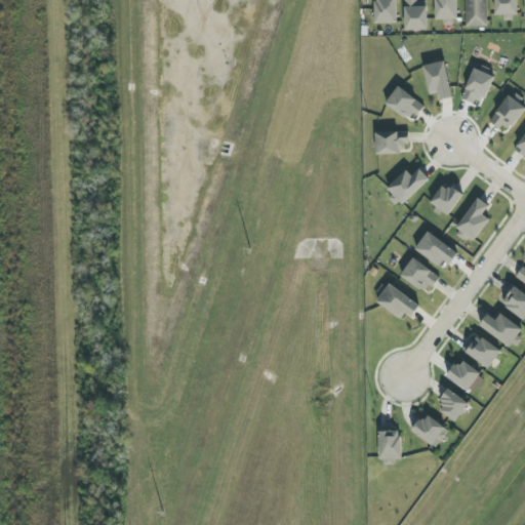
[(374,0),(375,24),(397,24),(396,0),(374,0)]
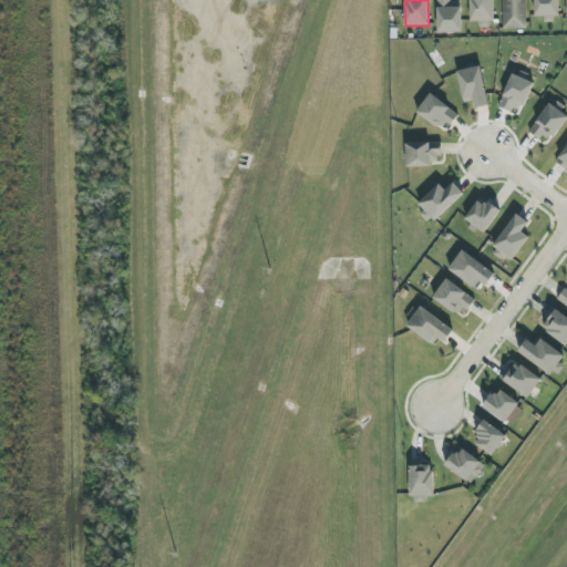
[(436,0),(437,32),(460,32),(457,0),(436,0)]
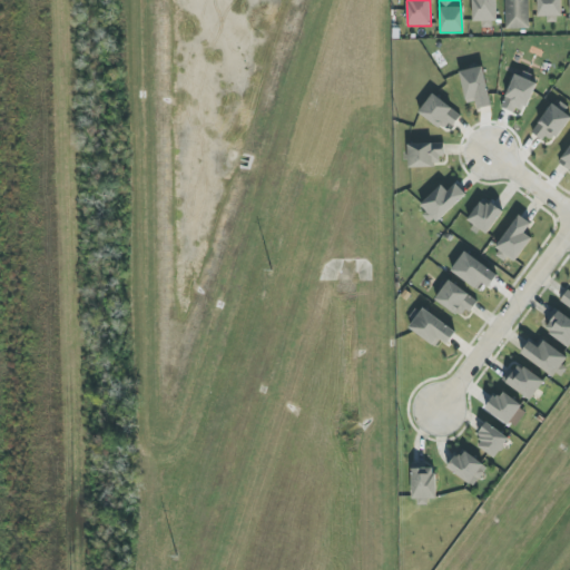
[(472,0),(473,21),(497,21),(495,0),(472,0)]
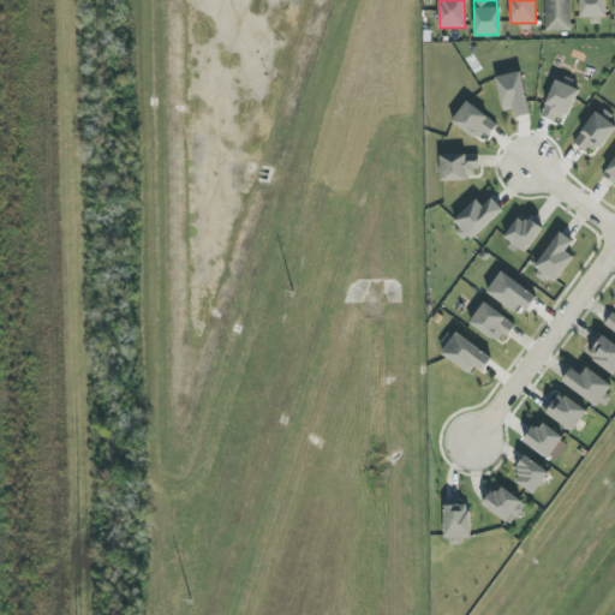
[(544,0),(545,31),(571,31),(569,0),(544,0)]
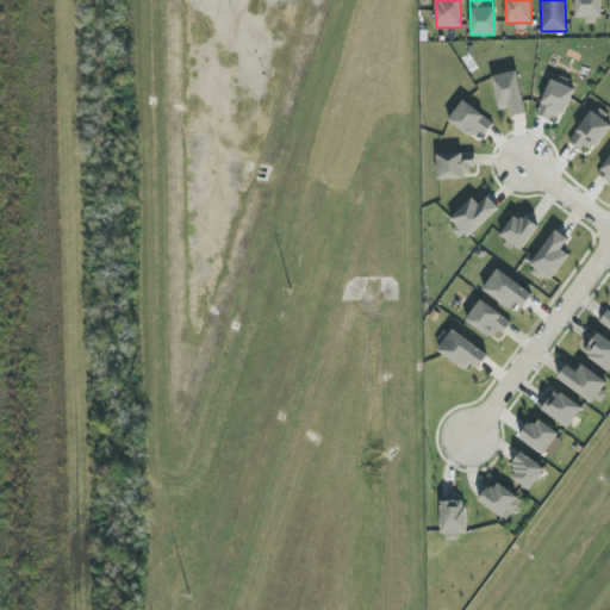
[(574,0),(576,18),(602,18),(601,0),(574,0)]
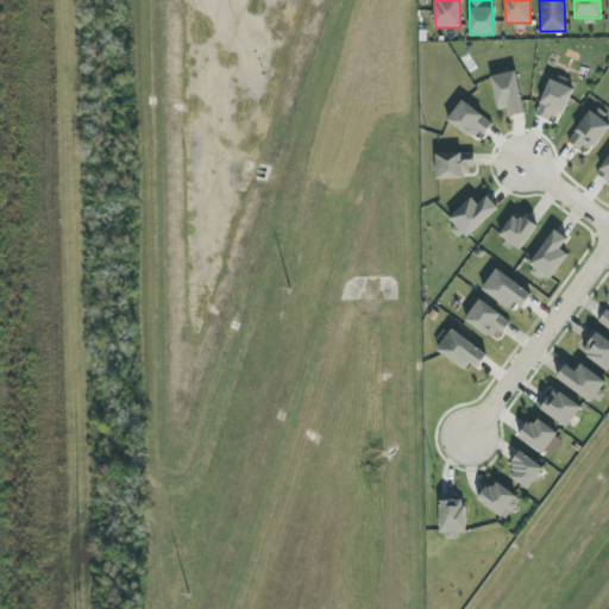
[(491,76),(498,110),(508,107),(510,117),(526,113),(516,71),(491,76)]
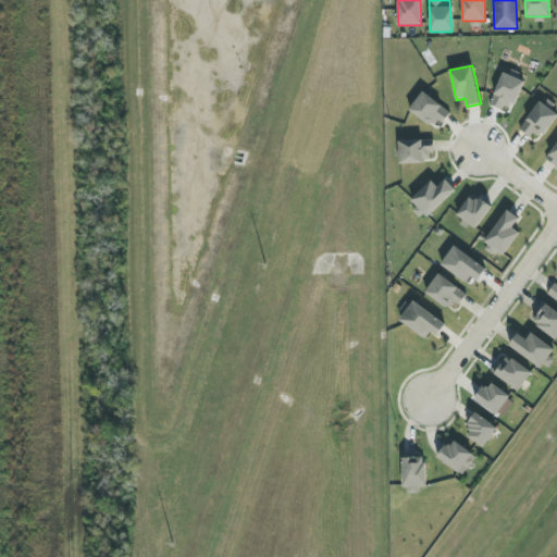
[(524,82),(516,78),(516,77),(504,72),(490,106),(510,114),(524,82)]
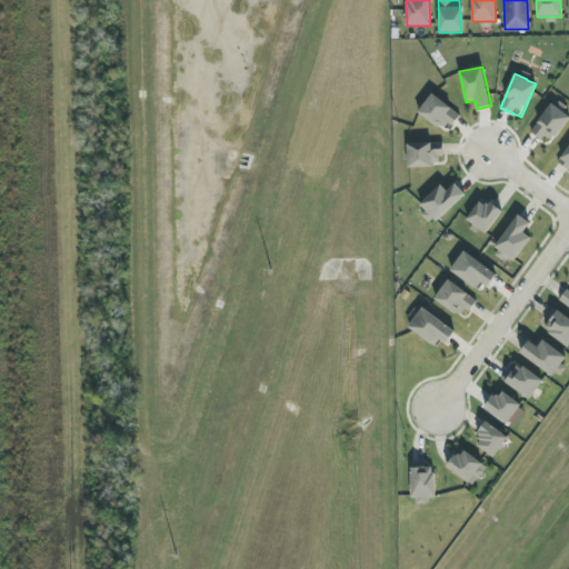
[(419,111),(447,133),(460,116),(432,93),(419,111)]
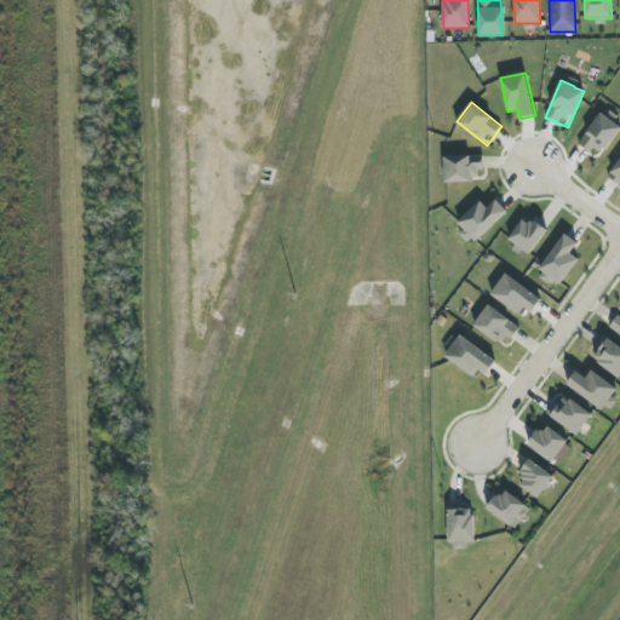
[(580,143),(601,158),(619,127),(619,126),(601,113),(580,143)]
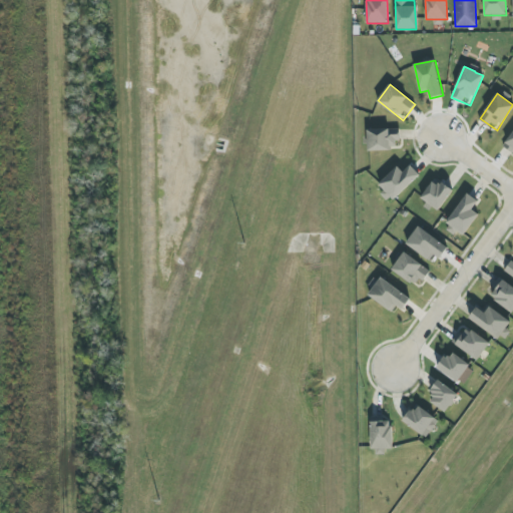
[(368,130),(369,151),(394,150),(394,141),(400,141),(399,128),(368,130)]
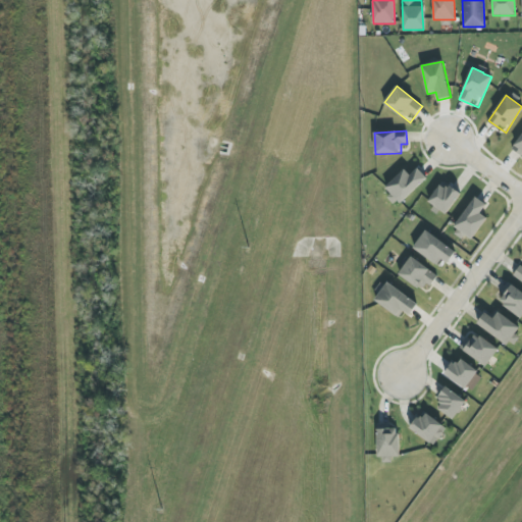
[(427,178),(417,168),(410,175),(405,169),(385,188),(401,203),(427,178)]
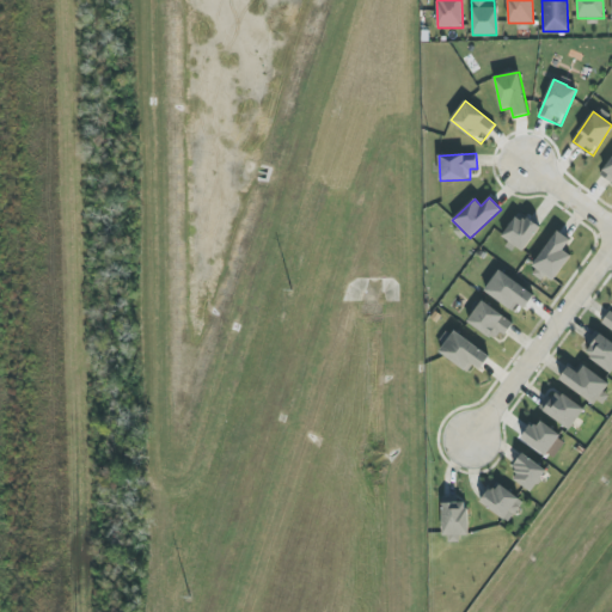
[(539,227),(518,214),(502,238),(525,251),(539,227)]
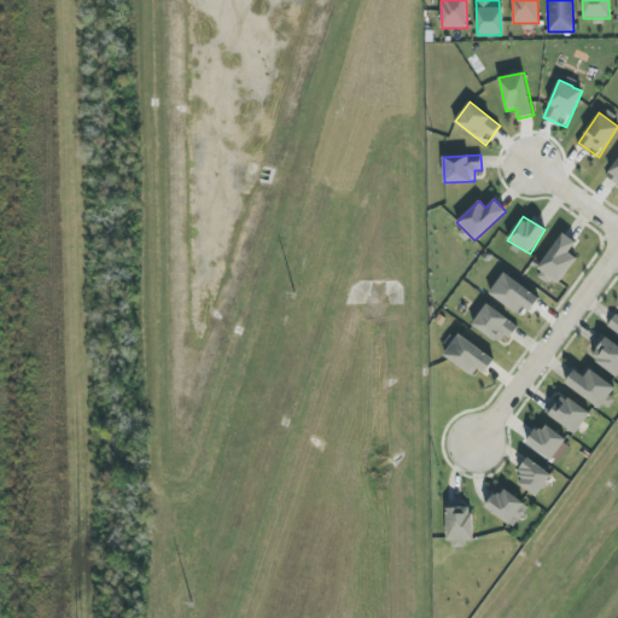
[(577,258),(569,252),(576,243),(563,233),(538,269),(559,284),(577,258)]
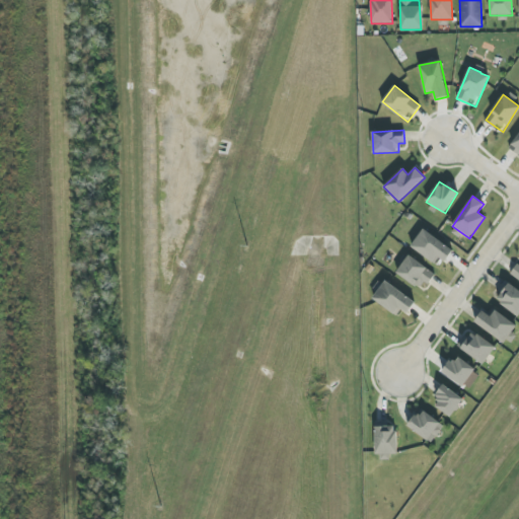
[(453,251),(424,229),(411,246),(434,264),(439,257),(445,262),(453,251)]
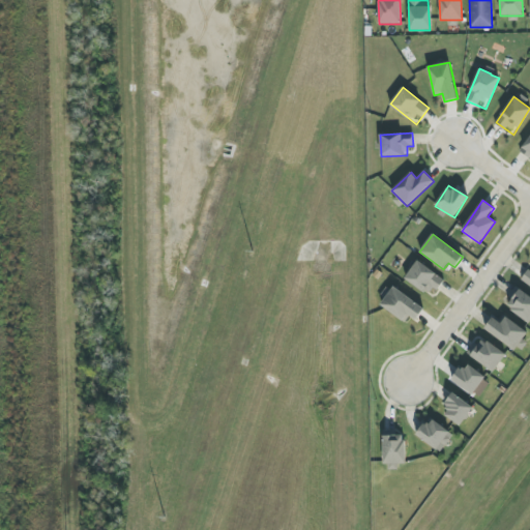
[(444,278),(416,262),(405,280),(433,297),(444,278)]
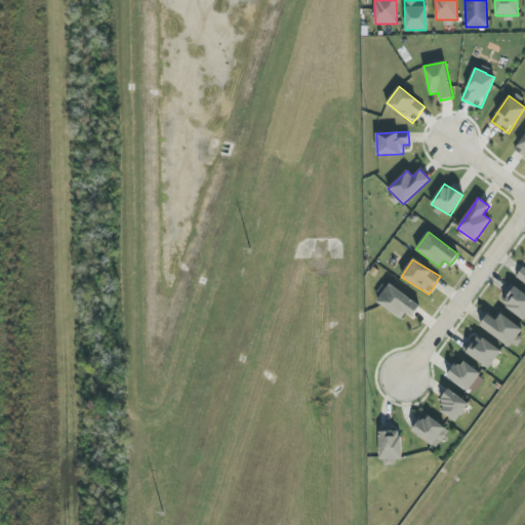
[(376,303),(405,322),(418,304),(390,284),(376,303)]
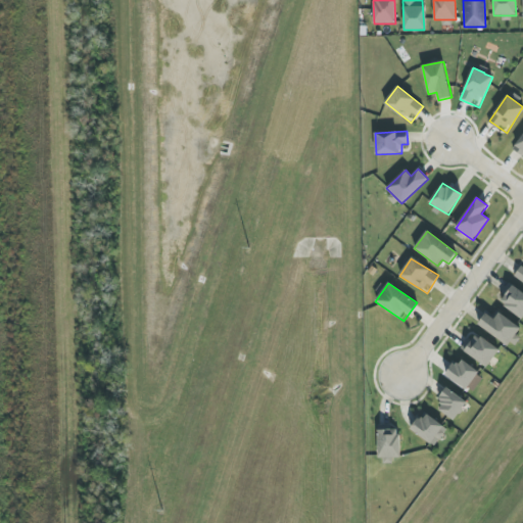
[(522,318),(522,292),(513,285),(500,302),(522,320),(522,318)]
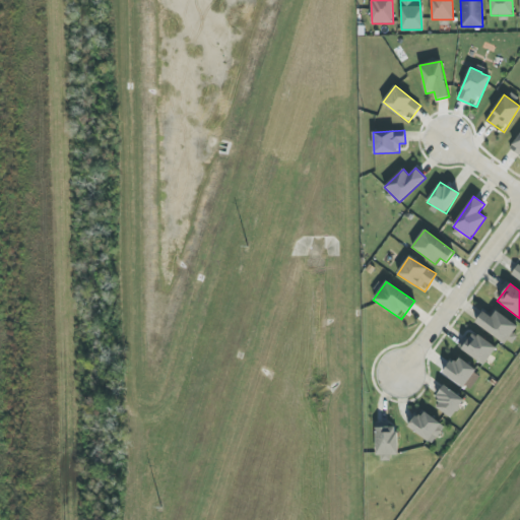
[(507,343),(518,325),(496,312),(493,317),(482,312),(475,324),(507,343)]
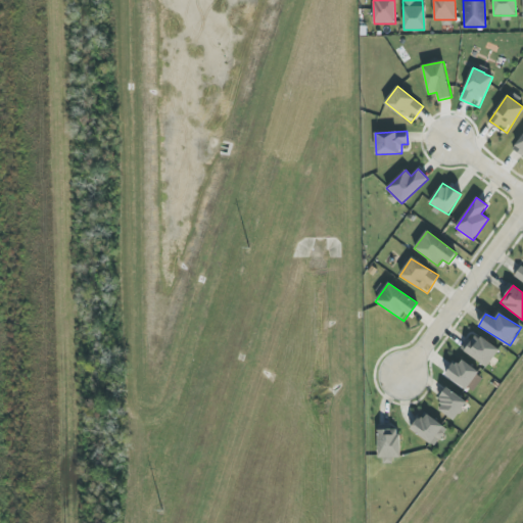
[(500,350),(477,334),(465,351),(486,368),(500,350)]
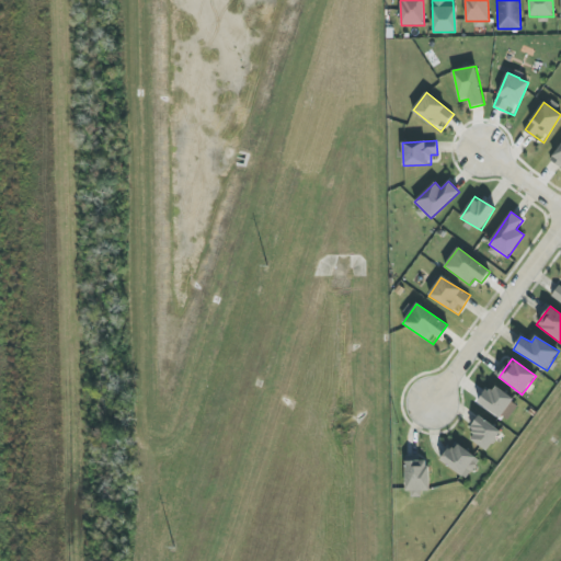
[(501,419),(514,399),(492,384),(479,403),(501,419)]
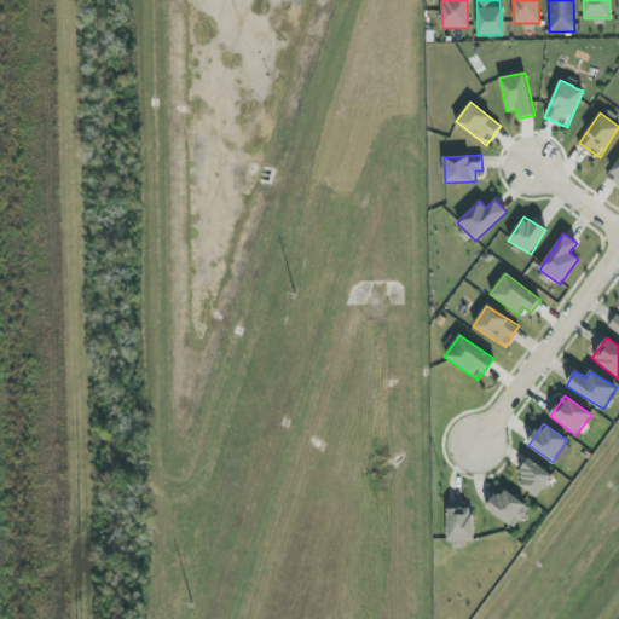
[(515,482),(538,498),(553,475),(531,461),(515,482)]
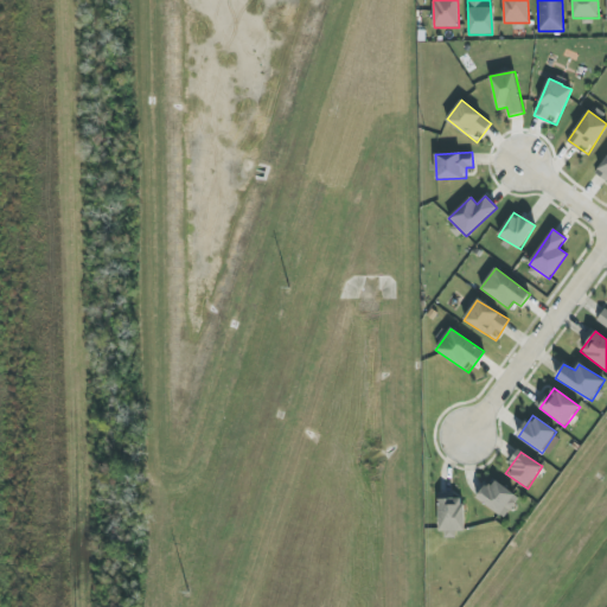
[(478,502),(505,518),(519,497),(491,479),(478,502)]
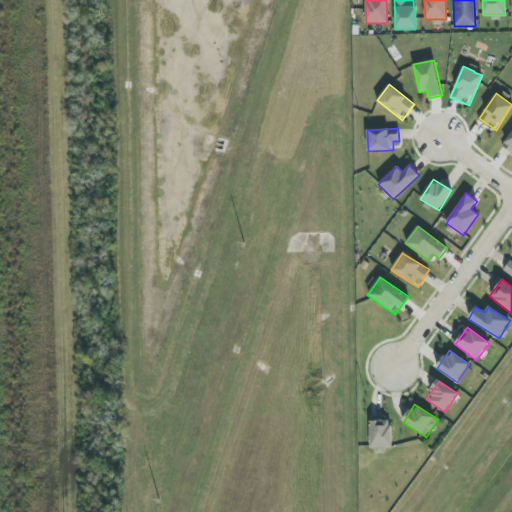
[(370,421),(371,448),(392,448),(391,420),(370,421)]
